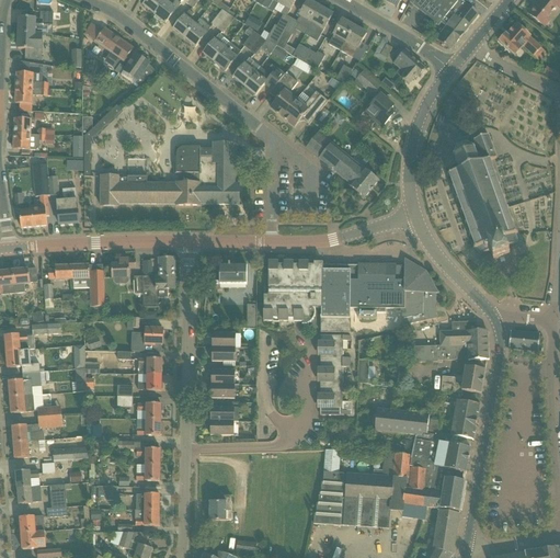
[(145,0),(143,3),(155,12),(163,0),(145,0)]
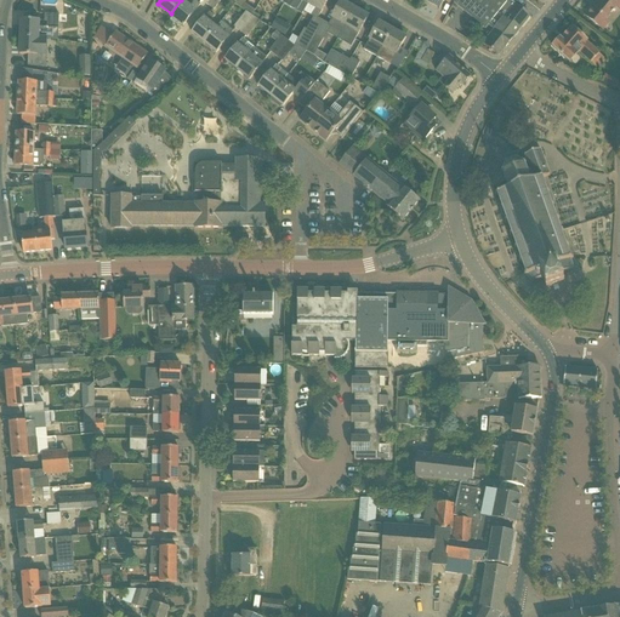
[(171,13),(182,23),(199,3),(197,0),(191,0),(188,4),(183,0),(181,0),(171,13)]
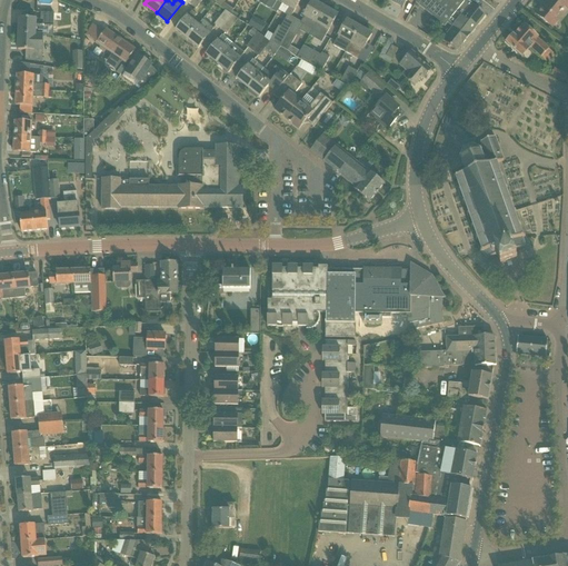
[(213,0),(226,8),(230,11),(233,7),(223,0),(213,0)]
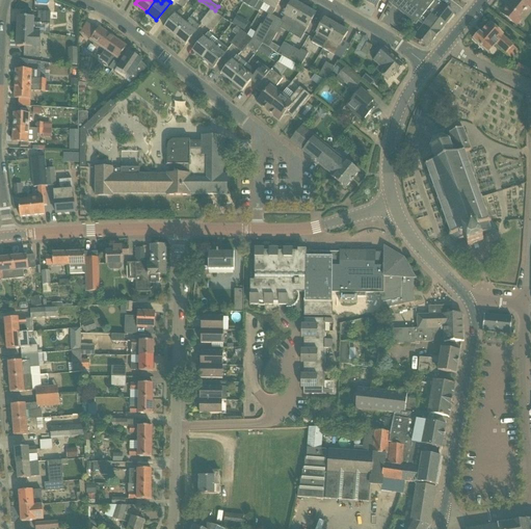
[(258,9),(263,1),(264,0),(242,0),(247,3),(258,9)]
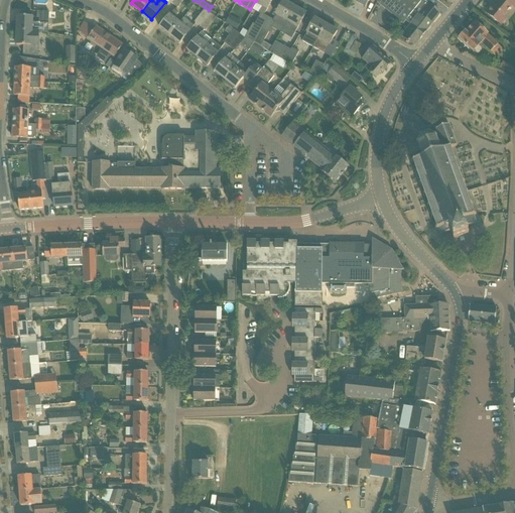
[(256,0),(255,1),(262,4),(258,10),(262,13),(269,0),(256,0)]
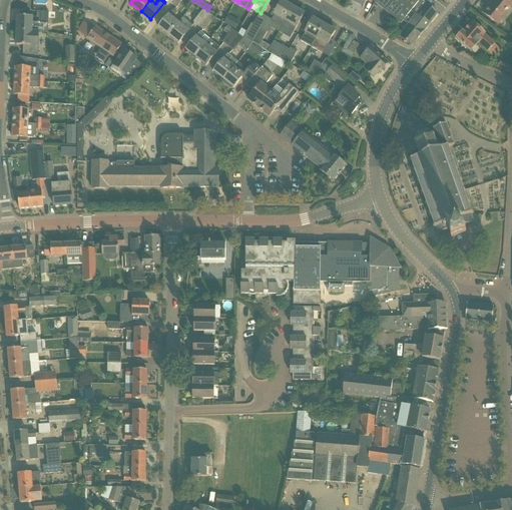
[(281,25),(294,5),(285,0),(280,0),(270,18),(274,20),(281,25)]
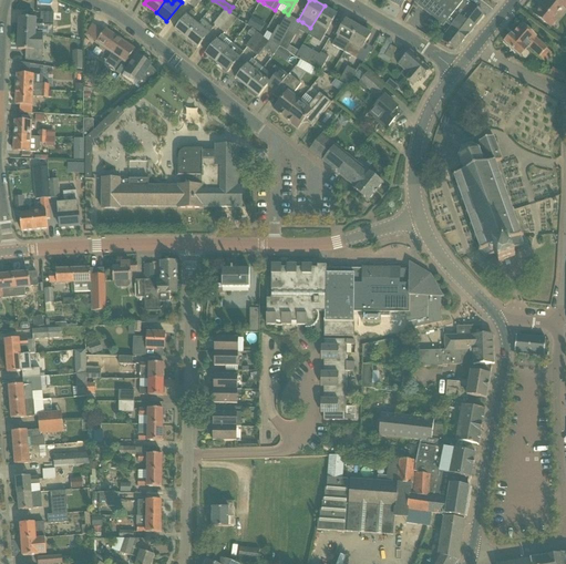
[(413,0),(442,23),(446,19),(453,12),(455,9),(453,8),(460,0),(413,0)]
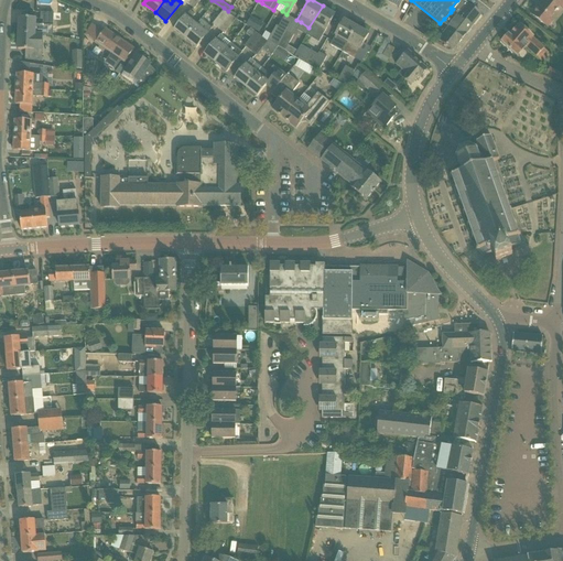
[(480,12),(466,0),(457,0),(451,8),(453,9),(451,12),(456,17),(455,19),(467,29),(480,12)]
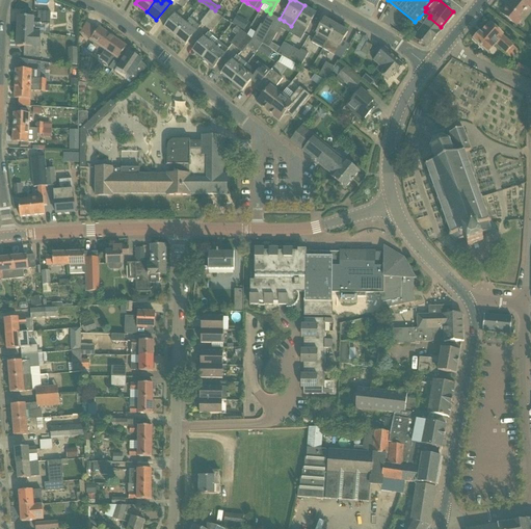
[(501,11),(513,21),(528,4),(530,5),(530,0),(512,0),(511,1),(510,0),(501,11)]
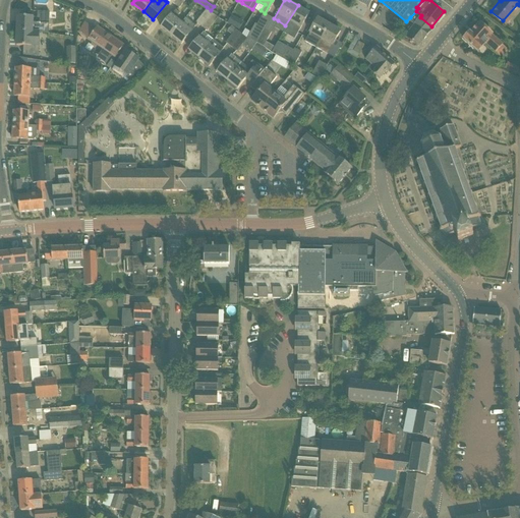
[(297,31),(308,11),(298,5),(282,31),(290,35),(293,29),(297,31)]
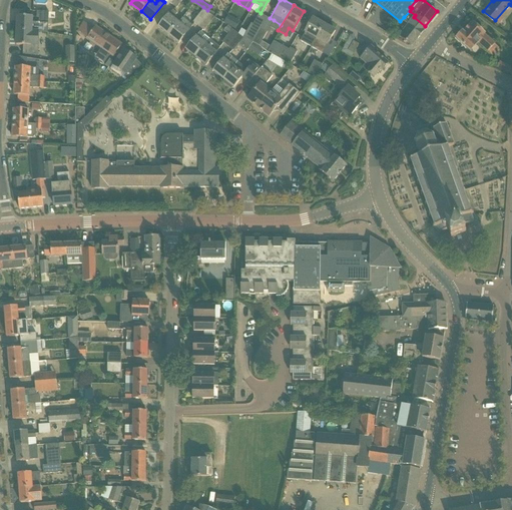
[(208,11),(207,10),(203,7),(192,20),(197,24),(208,11)]
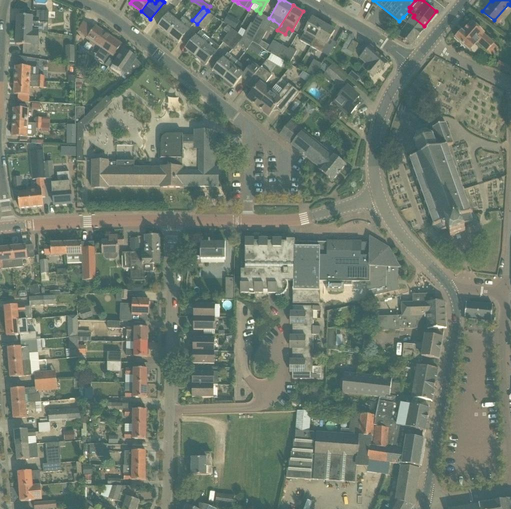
[(171,8),(157,25),(168,33),(177,21),(172,17),(176,12),(171,8)]
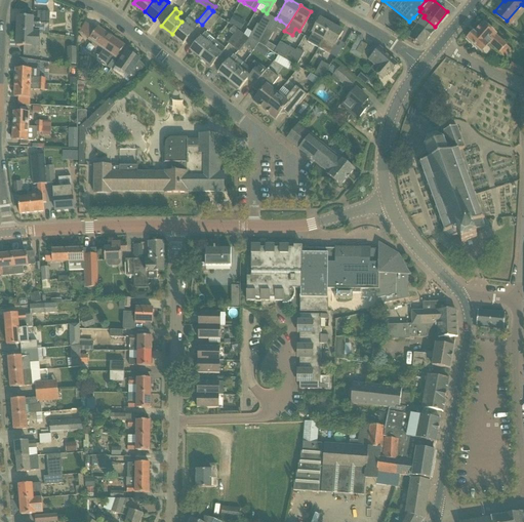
[(17,14),(16,29),(32,30),(32,29),(32,26),(39,26),(39,24),(39,22),(49,22),(49,9),(37,9),(37,14),(17,14)]
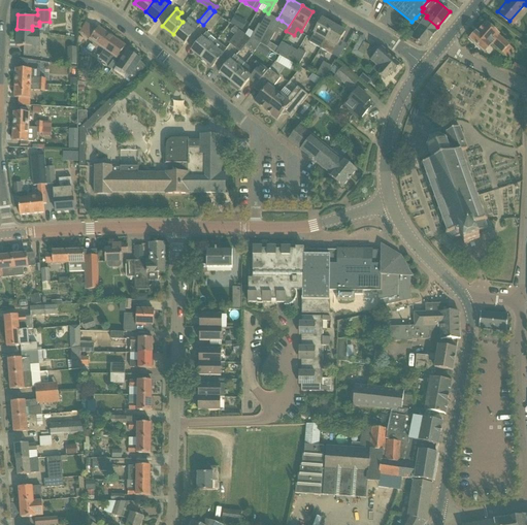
[(221,15),(215,11),(203,25),(209,30),(221,15)]
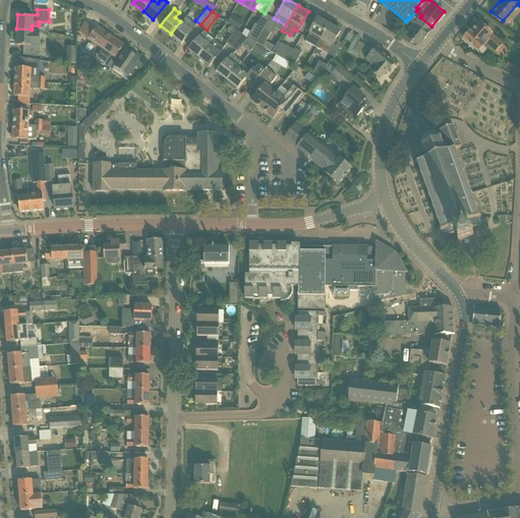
[(421,15),(416,11),(410,17),(415,21),(405,34),(417,44),(421,38),(422,39),(430,29),(431,26),(420,17),(421,15)]
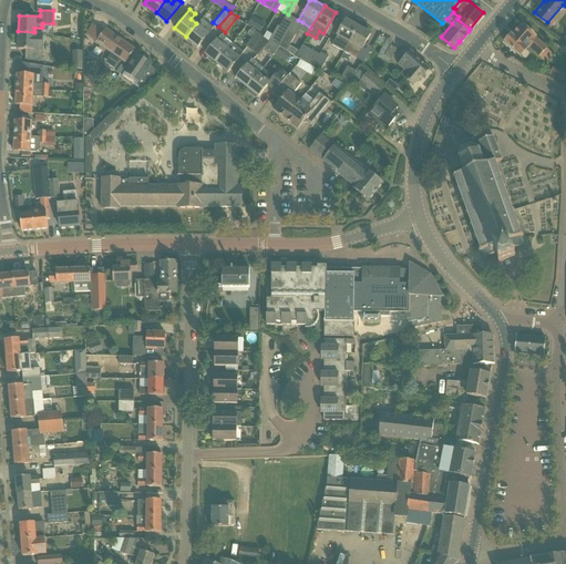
[(247,22),(254,27),(258,18),(251,14),(247,22)]
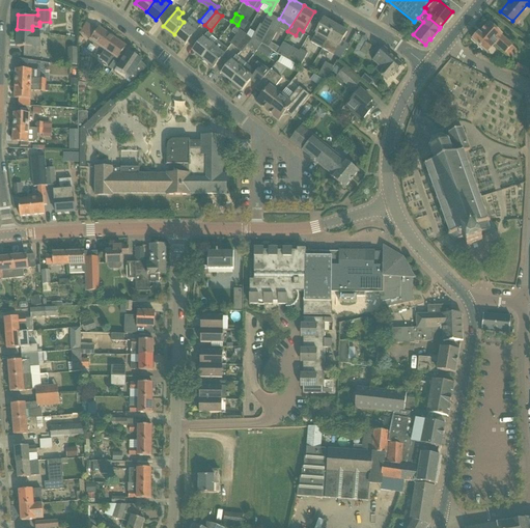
[(189,16),(174,34),(185,43),(198,25),(194,22),(195,21),(189,16)]
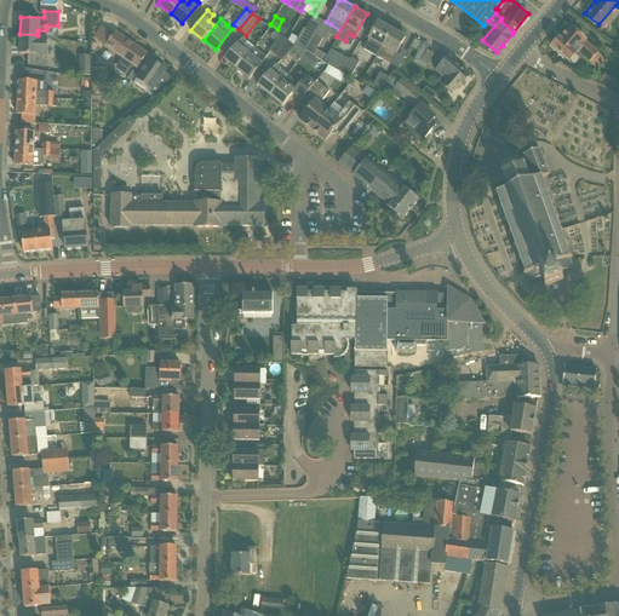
[(374,53),(391,27),(377,19),(361,46),(374,53)]
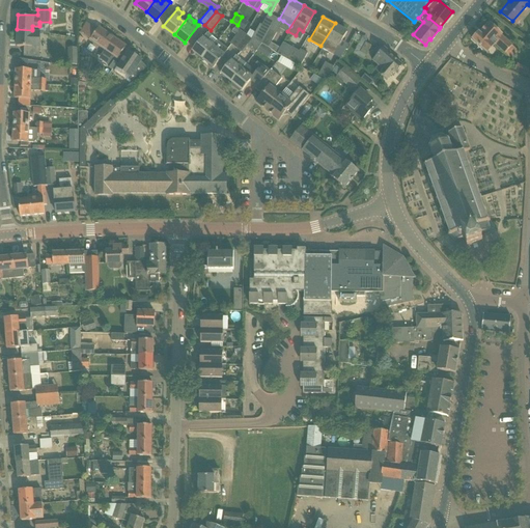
[(116,56),(126,44),(99,25),(96,27),(86,21),(80,29),(90,36),(89,37),(116,56)]
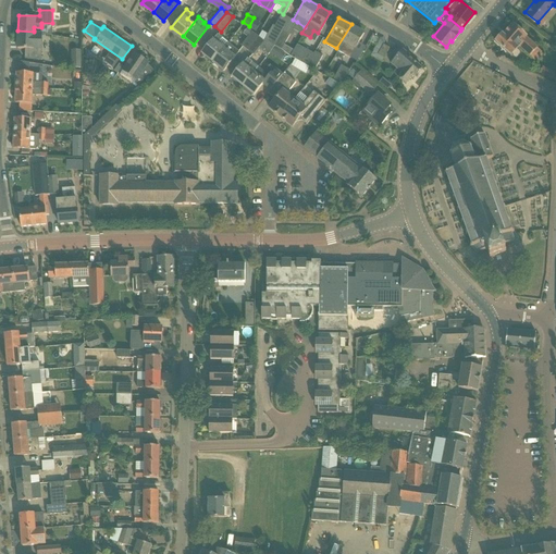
[(516,56),(517,54),(519,51),(519,49),(517,47),(519,45),(534,58),(542,49),(526,35),(527,35),(511,22),(503,33),(502,32),(495,39),(509,53),(510,52),(514,56),(516,56)]
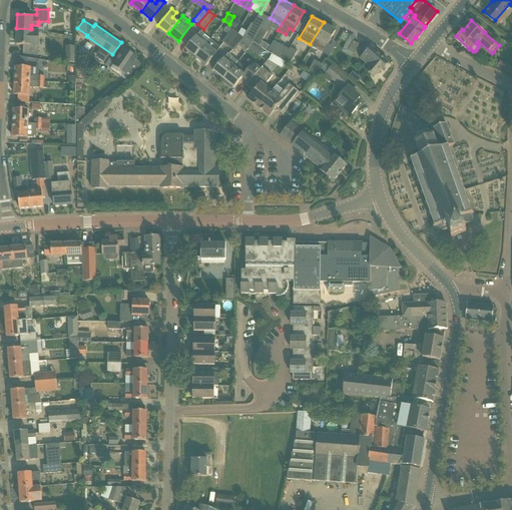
[(252,22),(247,31),(245,29),(242,34),(250,39),(259,25),(252,22)]
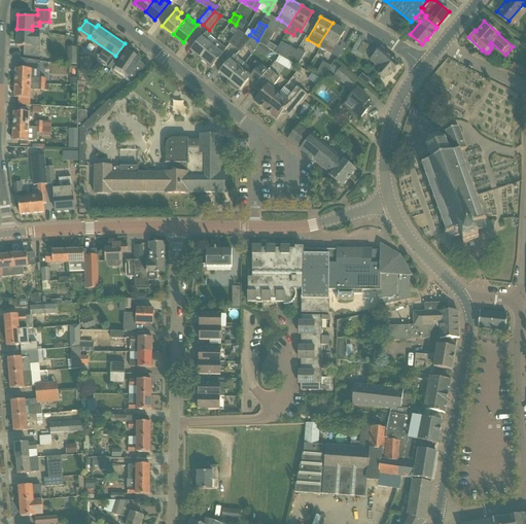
[(334,47),(344,30),(332,23),(318,45),(326,49),(329,44),(334,47)]
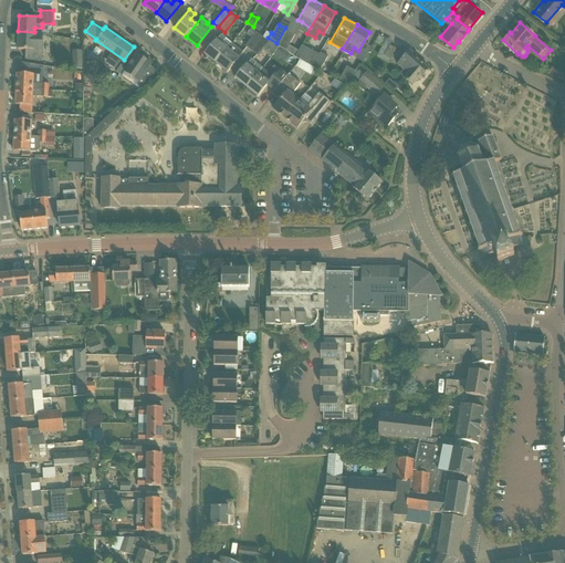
[(251,35),(246,43),(251,48),(262,34),(259,32),(252,27),(251,25),(247,32),(251,35)]
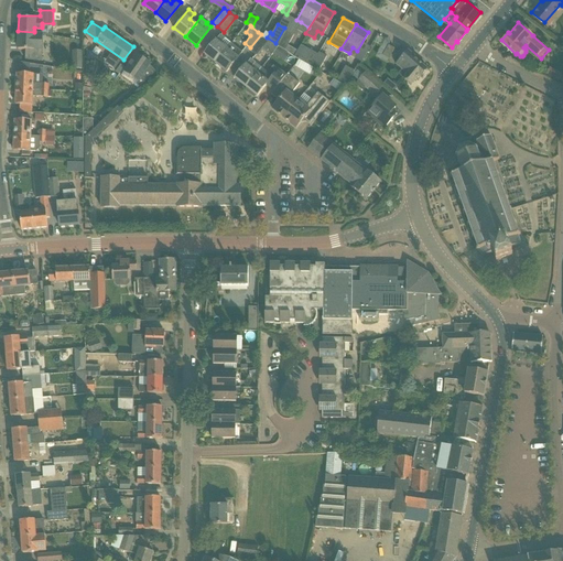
[(293,32),(284,28),(275,43),(278,44),(284,47),(294,53),(296,49),(292,46),(288,43),(293,32)]
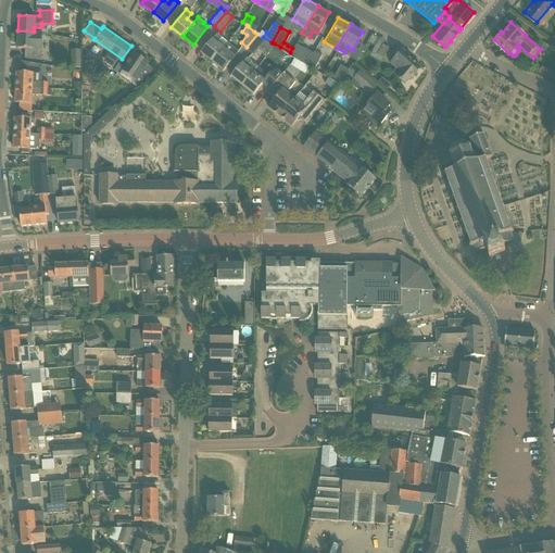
[(263,37),(266,32),(261,28),(257,34),(263,38),(263,37)]
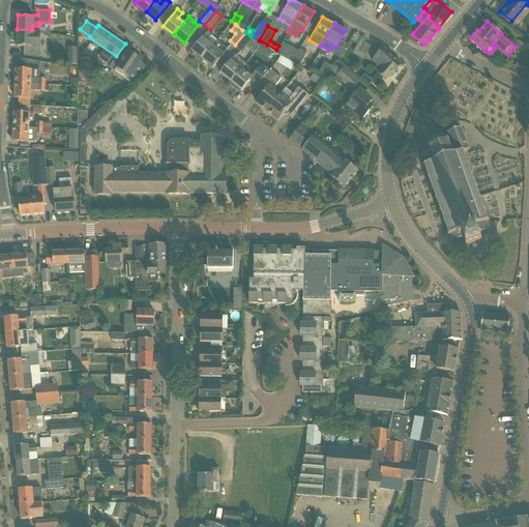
[(32,30),(17,29),(16,44),(24,45),(23,53),(38,54),(38,40),(39,29),(32,29),(32,30)]
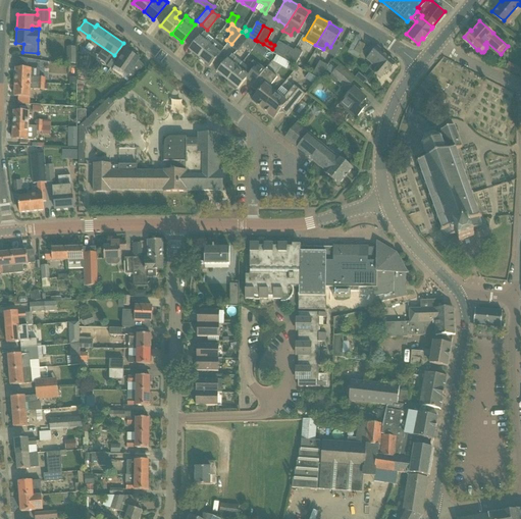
[(189,48),(199,56),(213,39),(203,31),(189,48)]
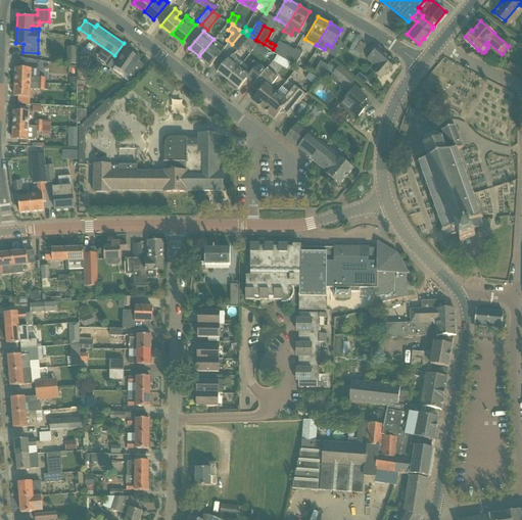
[(257,41),(255,40),(247,35),(247,36),(242,32),(232,44),(237,49),(243,42),(251,49),(257,41)]
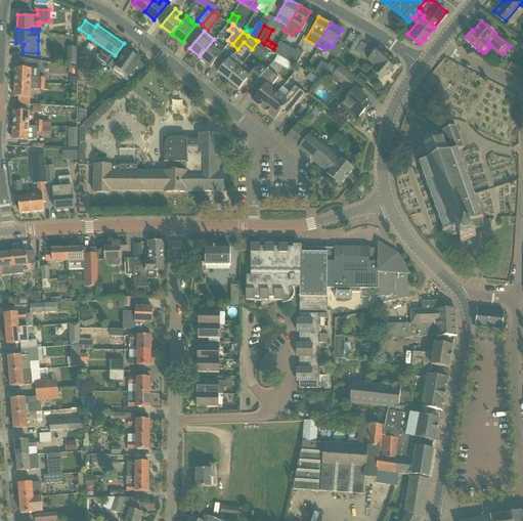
[(214,39),(200,56),(210,64),(224,47),(214,39)]
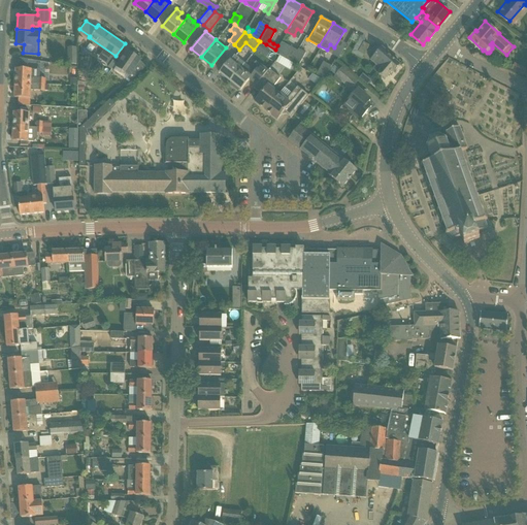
[(282,39),(277,45),(275,50),(275,51),(274,52),(281,55),(287,58),(291,60),(297,48),(282,39)]
